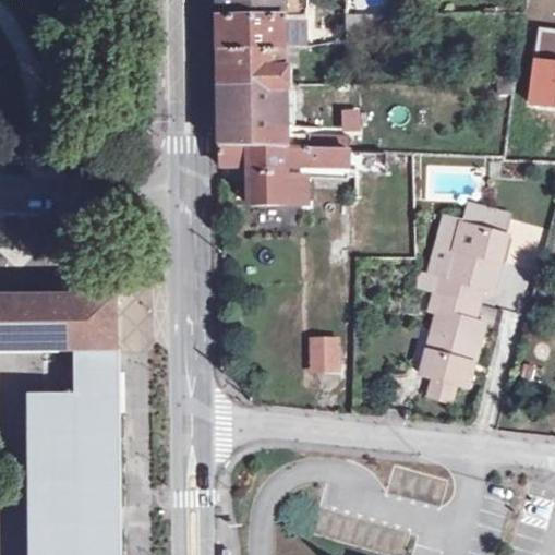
[(282,21),(306,19),(305,0),(217,0),(217,34),(218,52),(284,50),(282,21)]
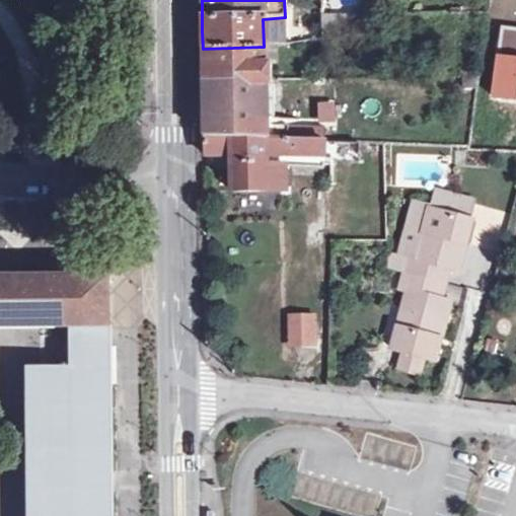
[(285,43),(285,17),(263,19),(264,47),(285,43)]
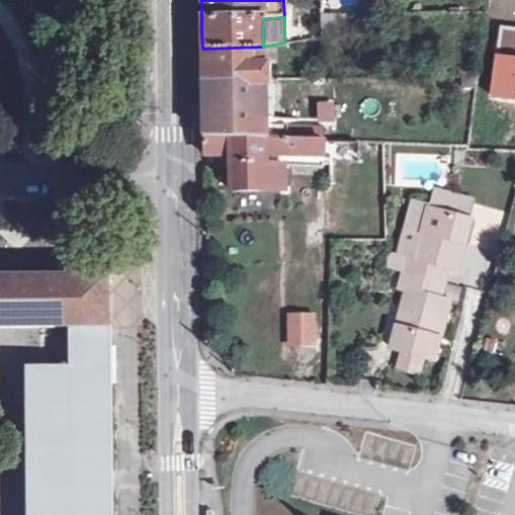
[(202,49),(202,79),(269,78),(269,64),(264,64),(263,47),(202,49)]
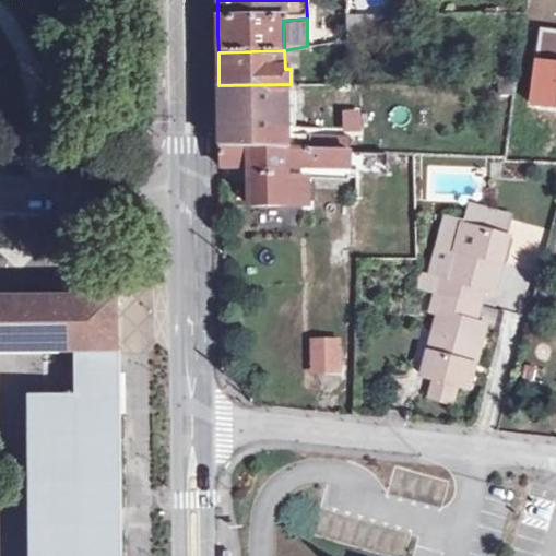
[(291,92),(291,84),(219,85),(219,118),(219,142),(308,146),(308,133),(286,133),(285,92),(291,92)]
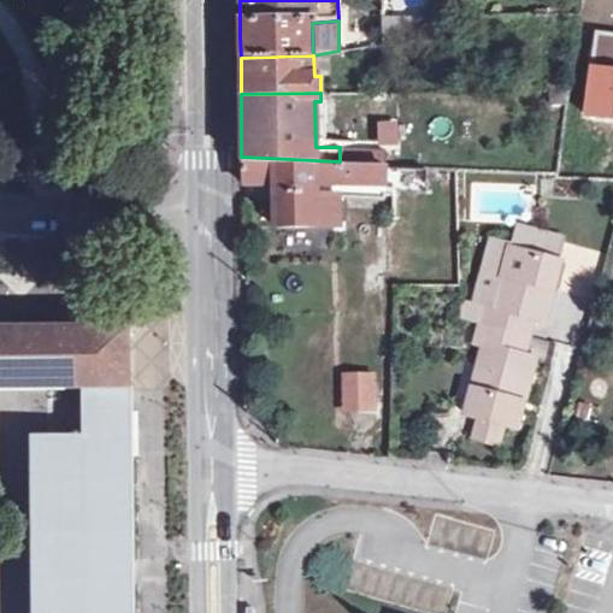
[(372,117),(372,142),(394,142),(394,117),(372,117)]
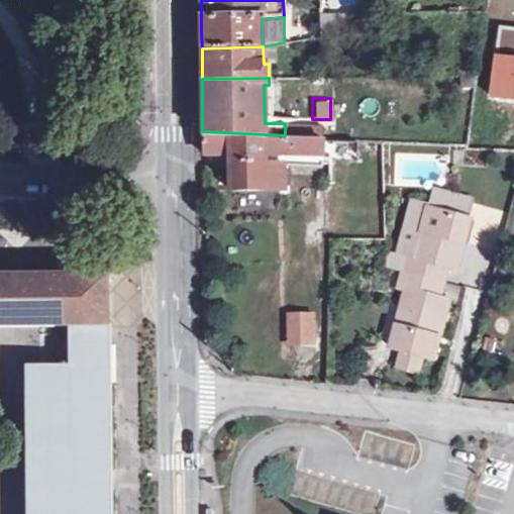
[(285,135),(202,131),(203,151),(230,152),(230,188),(265,188),(264,161),(320,161),(320,157),(353,158),(353,139),(285,135)]
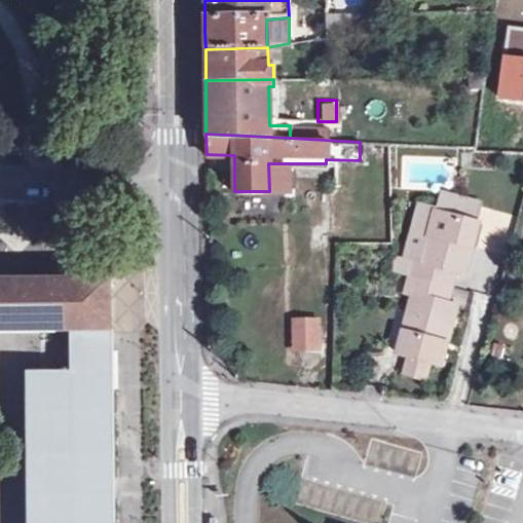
[(434,203),(433,209),(473,220),(478,203),(437,192),(434,203)]
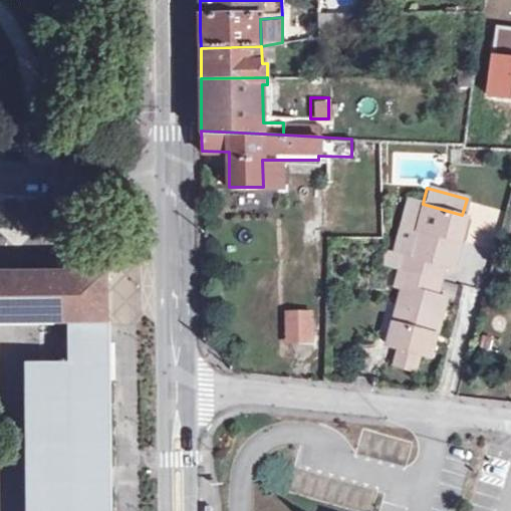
[(424,199),(408,195),(393,250),(402,251),(409,253),(423,204),(424,199)]
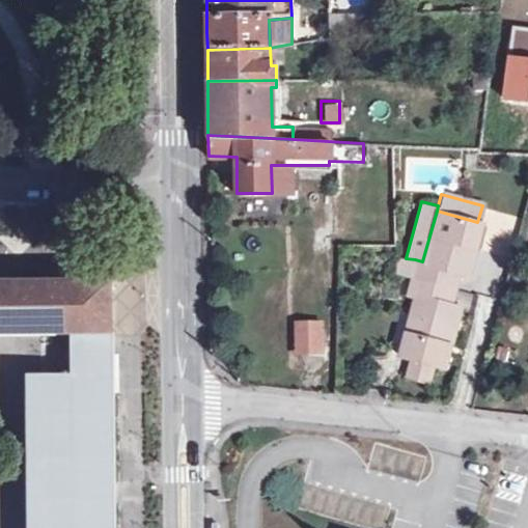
[(397,353),(411,356),(428,360),(442,364),(457,305),(446,302),(450,288),(454,271),(467,274),(480,223),(477,222),(437,211),(422,261),(415,259),(406,294),(413,296),(397,353)]
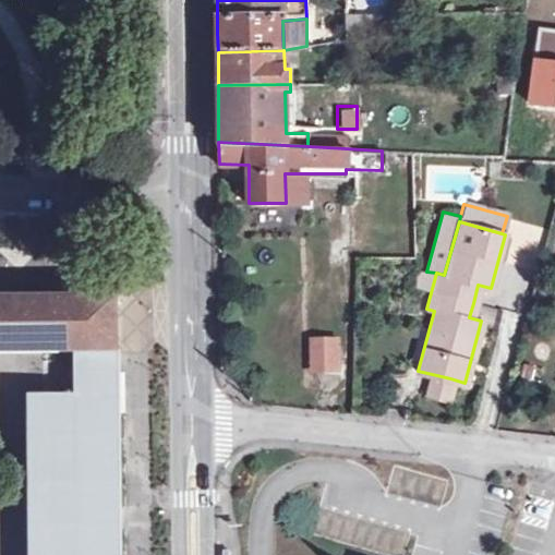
[(38,236),(38,248),(61,248),(61,236),(38,236)]
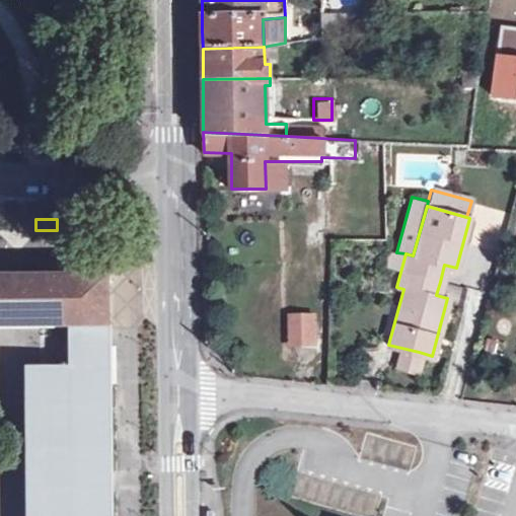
[(65,276),(0,277),(0,326),(66,325),(65,276)]
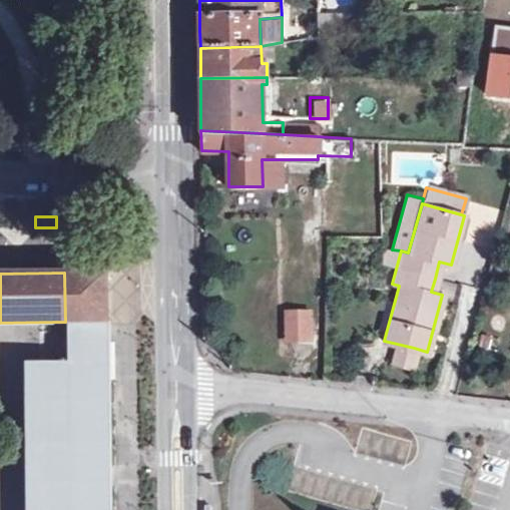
[(64,273),(65,322),(71,322),(103,322),(106,322),(106,273),(64,273)]
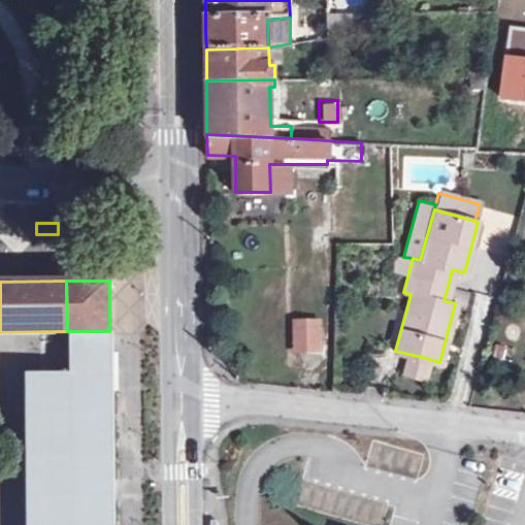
[(316,319),(292,318),(292,348),(316,348),(316,319)]
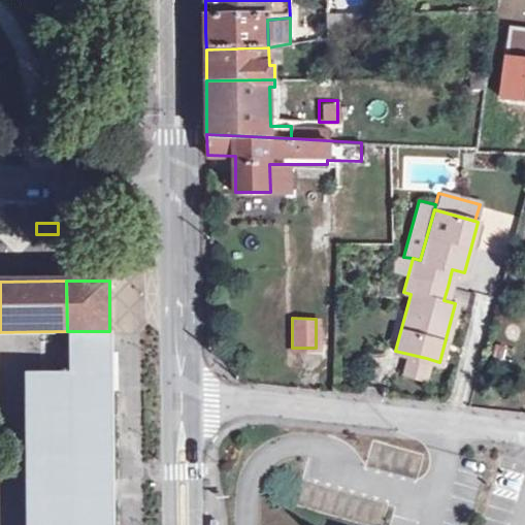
[(40,373),(41,458),(92,458),(92,524),(111,524),(110,388),(109,370),(107,370),(106,331),(73,331),(74,371),(40,373)]
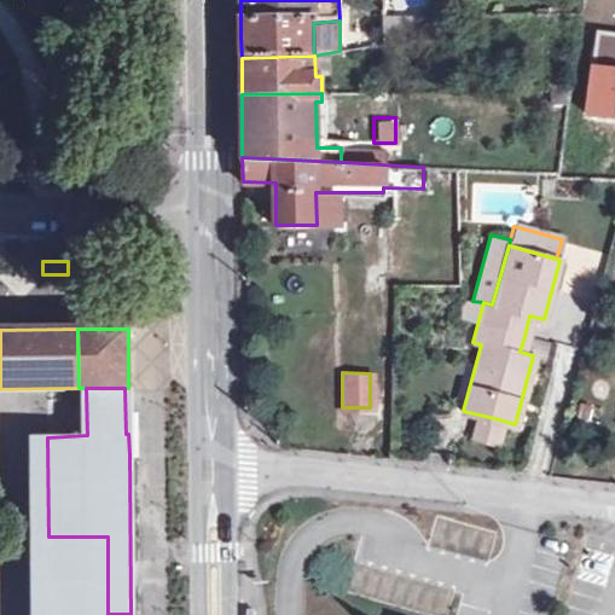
[(494,440),(499,419),(479,415),(473,434),(494,440)]
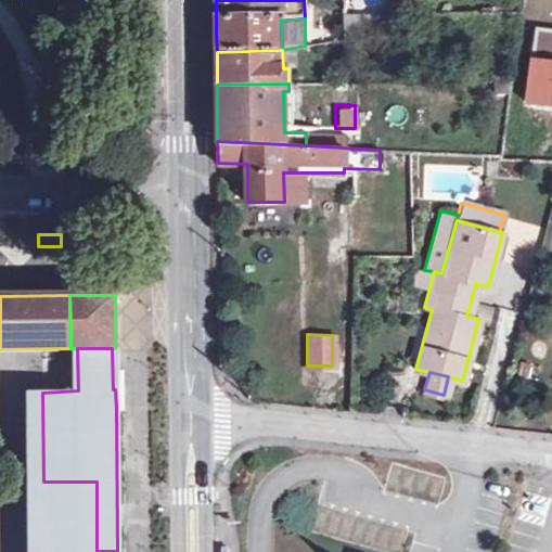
[(45,551),(97,551),(97,482),(43,482),(45,551)]
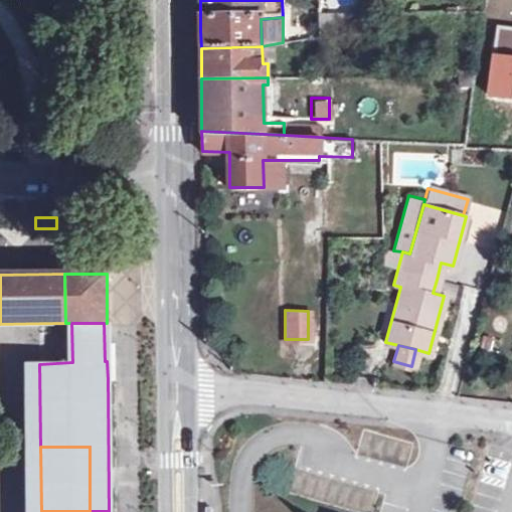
[(205,511),(215,511),(215,503),(205,503),(205,511)]
